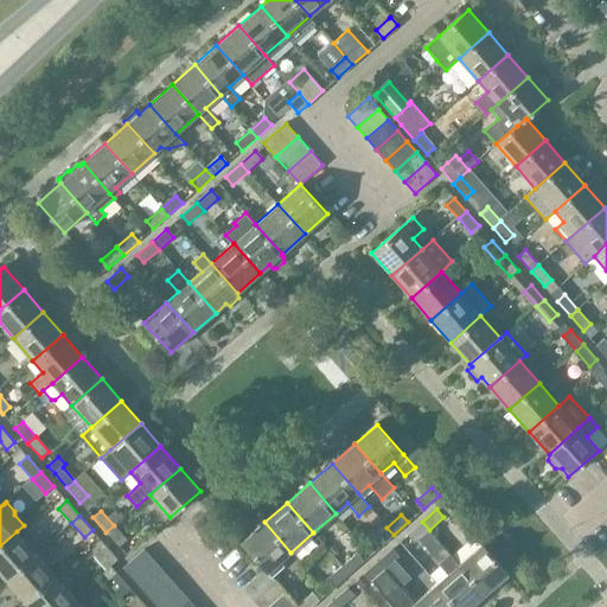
[(264,522),(242,542),(266,569),(273,576),(285,567),(280,562),(291,553),(264,522)]
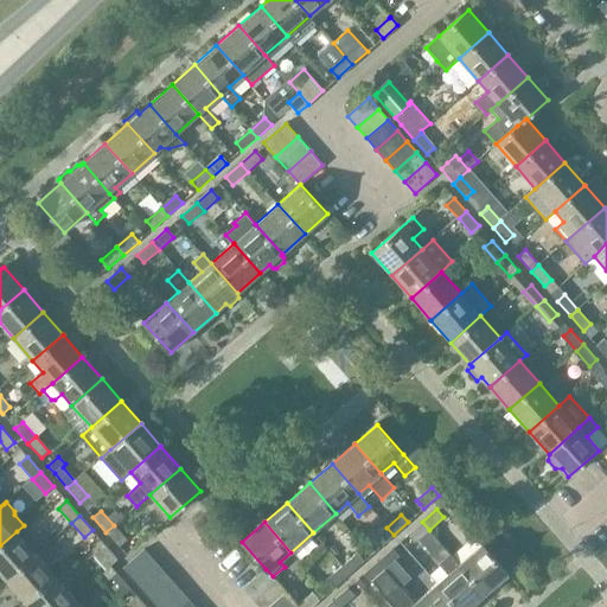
[(429,530),(422,522),(407,535),(414,543),(429,530)]
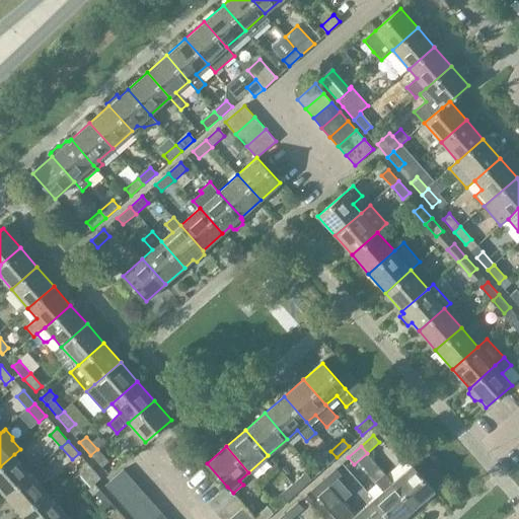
[(14,454),(0,466),(0,490),(4,496),(5,496),(30,473),(39,467),(43,463),(33,452),(28,456),(21,448),(20,449),(14,454)]
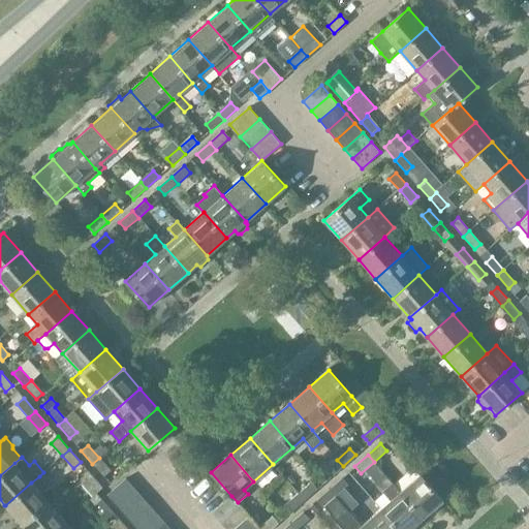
[(99,458),(92,464),(103,476),(111,471),(99,458)]
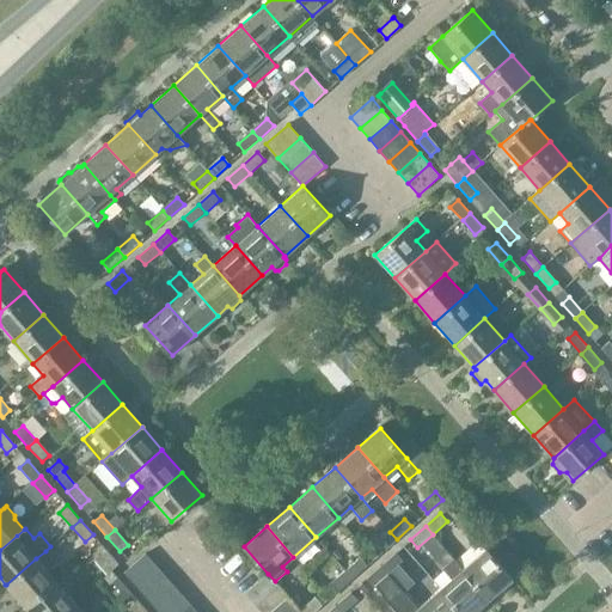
[(397,539),(390,532),(374,544),(381,552),(397,539)]
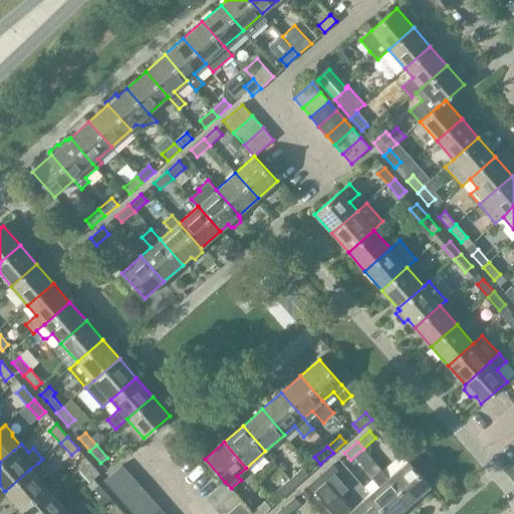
[(409,461),(389,478),(411,503),(431,486),(409,461)]
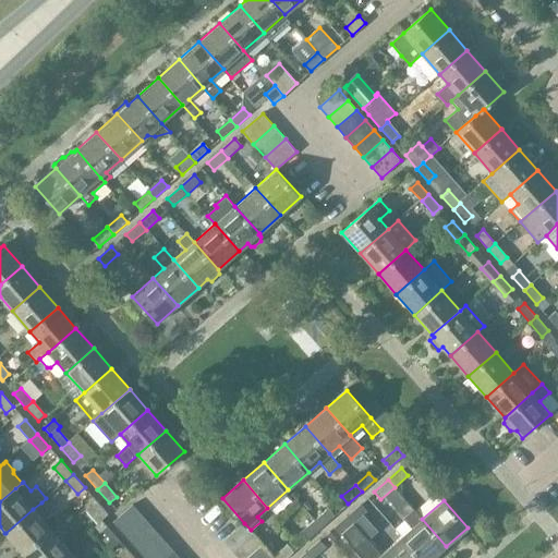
[(96,501),(86,510),(97,523),(94,526),(95,528),(102,521),(101,520),(108,514),(96,501)]
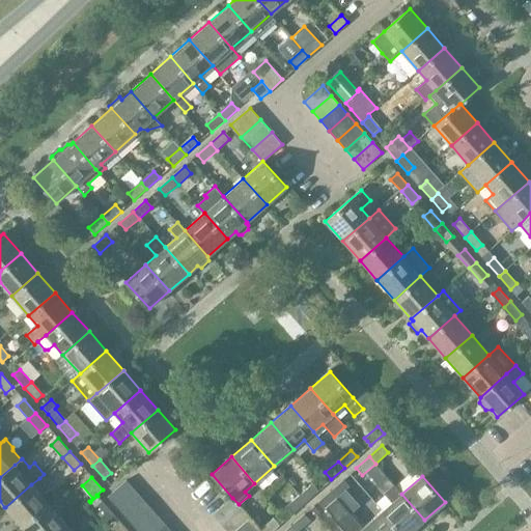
[(109,497),(116,506),(136,490),(128,480),(109,497)]
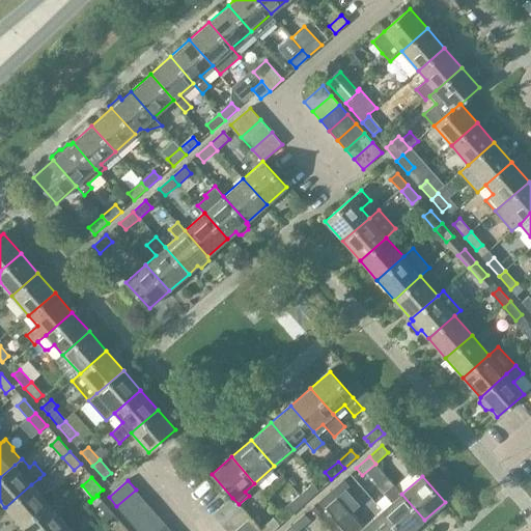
[(342,480),(330,492),(335,498),(348,486),(342,480)]
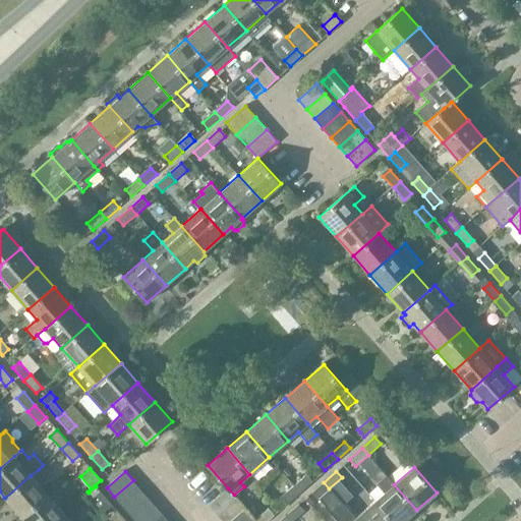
[(5,498),(22,517),(55,487),(48,478),(40,485),(31,475),(5,498)]
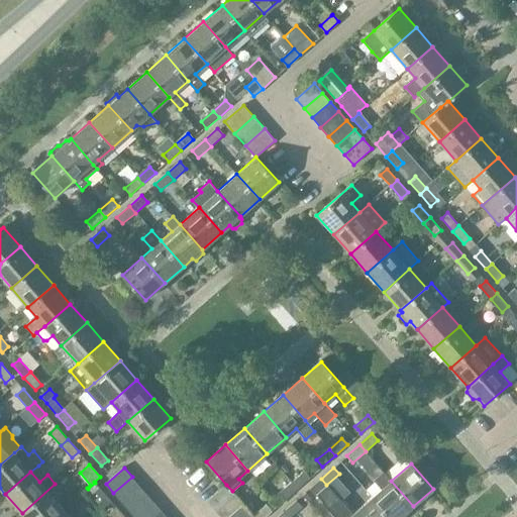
[(304,472),(291,483),(297,489),(310,478),(304,472)]
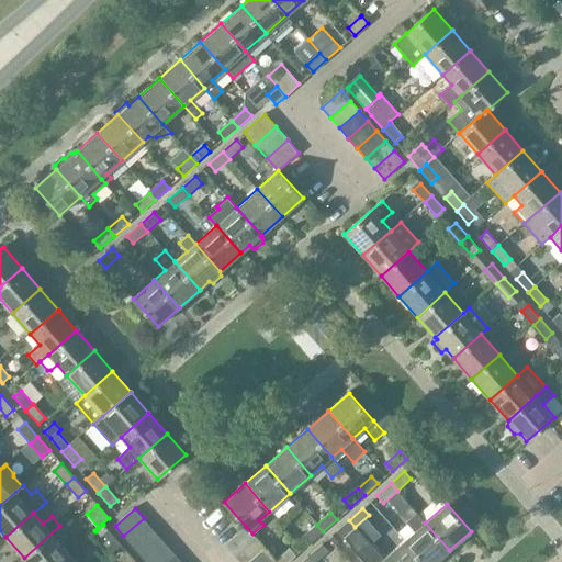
[(415,531),(404,540),(423,561),(436,561),(449,550),(425,523),(417,513),(406,521),(415,531)]
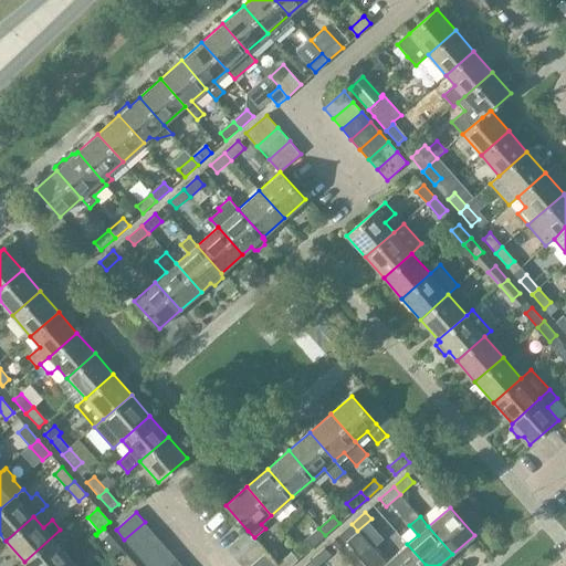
[(124,540),(133,548),(153,531),(145,522),(124,540)]
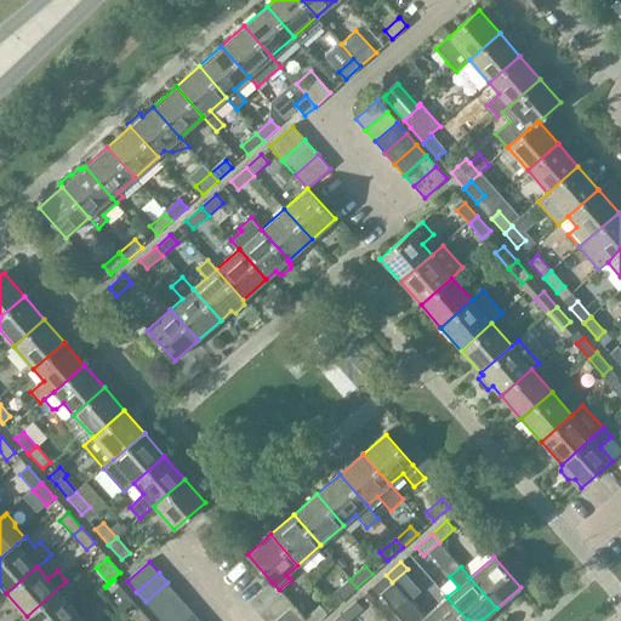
[(392,582),(386,575),(370,588),(377,596),(392,582)]
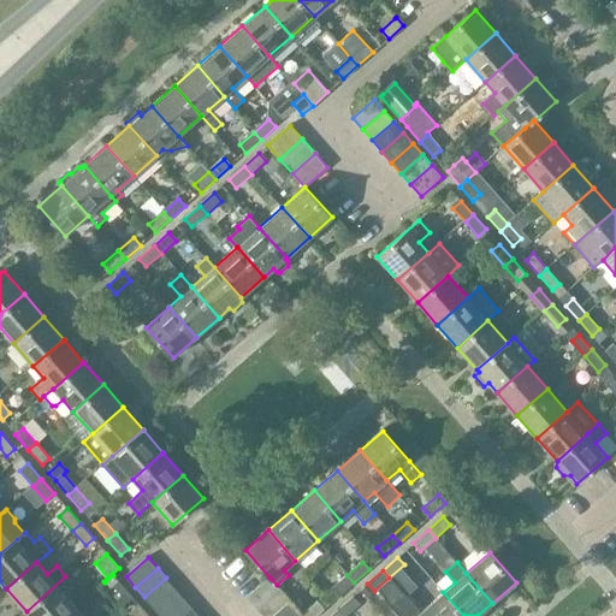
[(113,575),(105,582),(110,588),(113,586),(118,581),(113,575)]
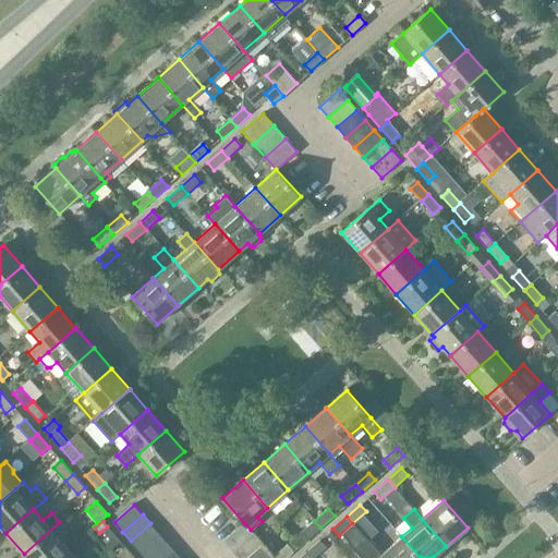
[(320,528),(314,521),(301,533),(307,540),(320,528)]
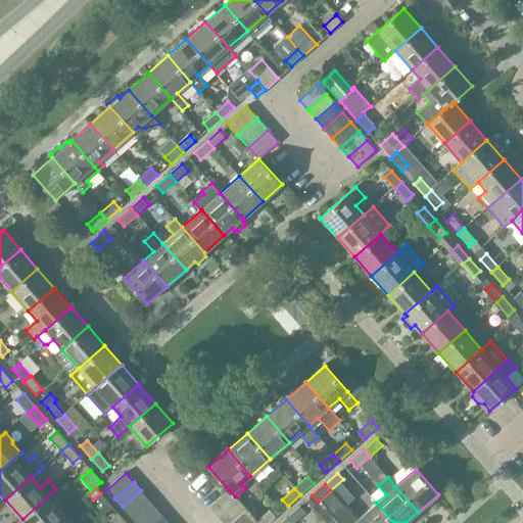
[(22,519),(25,522),(56,522),(64,516),(57,508),(62,503),(63,498),(55,489),(22,519)]
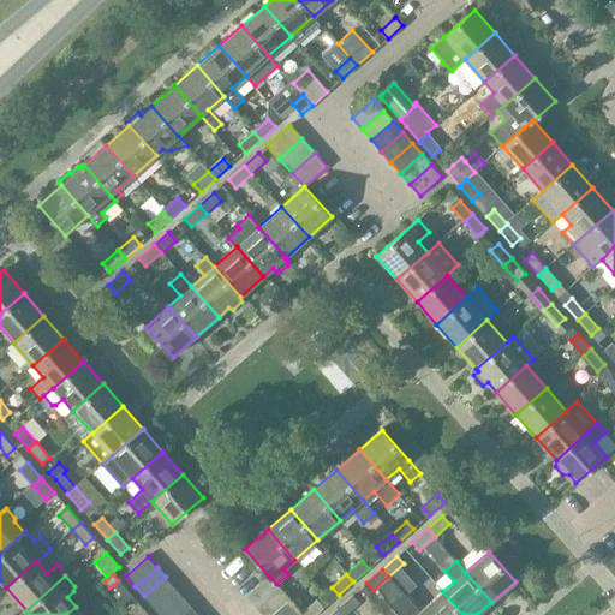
[(144,596),(154,607),(175,587),(166,577),(144,596)]
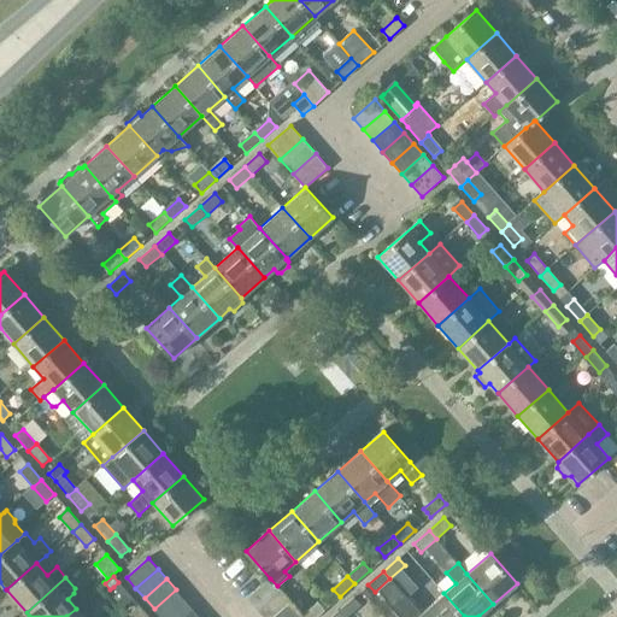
[(247,599),(257,610),(281,591),(277,586),(270,579),(247,599)]
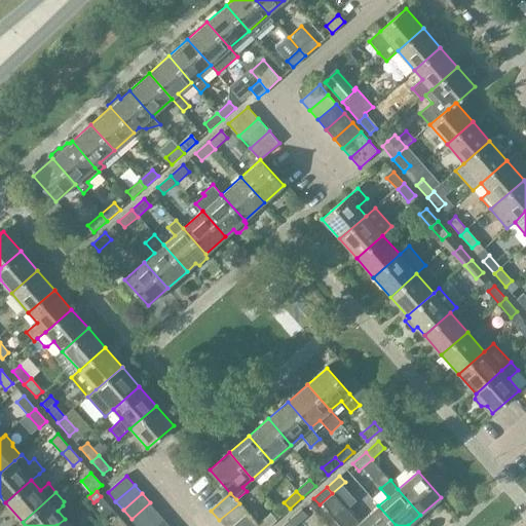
[(332,493),(321,503),(328,511),(327,512),(339,525),(362,525),(360,523),(332,493)]
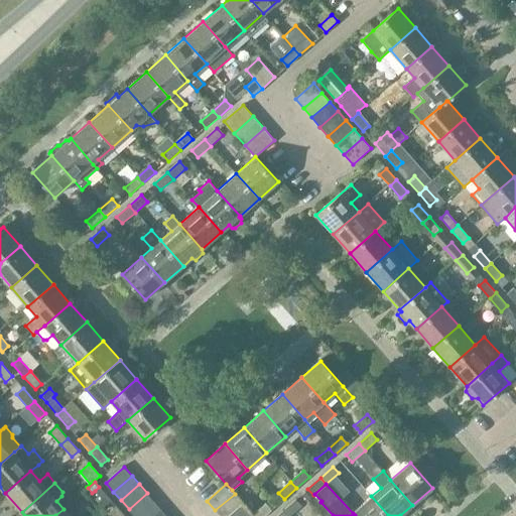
[(99,487),(95,491),(102,500),(95,506),(99,510),(111,500),(106,495),(99,487)]
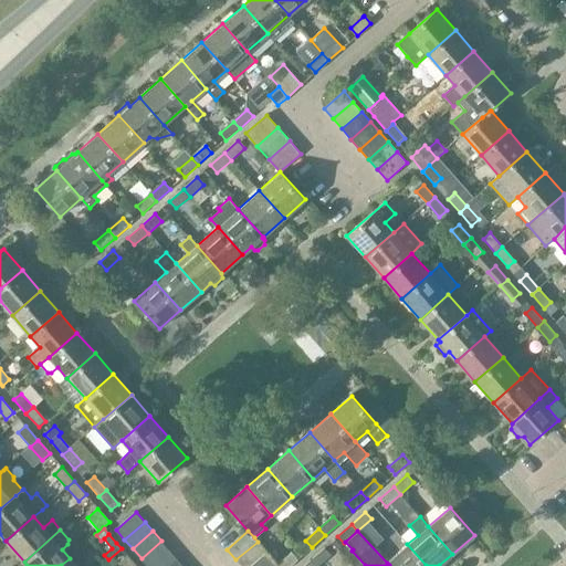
[(142,558),(147,565),(150,565),(169,549),(161,541),(142,558)]
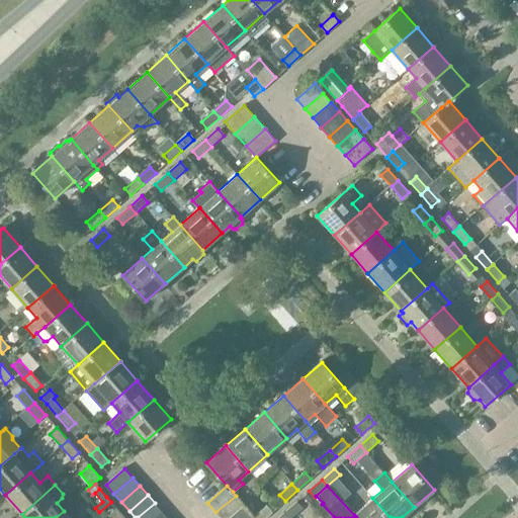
[(221,517),(229,517),(244,506),(236,496),(216,512),(221,517)]
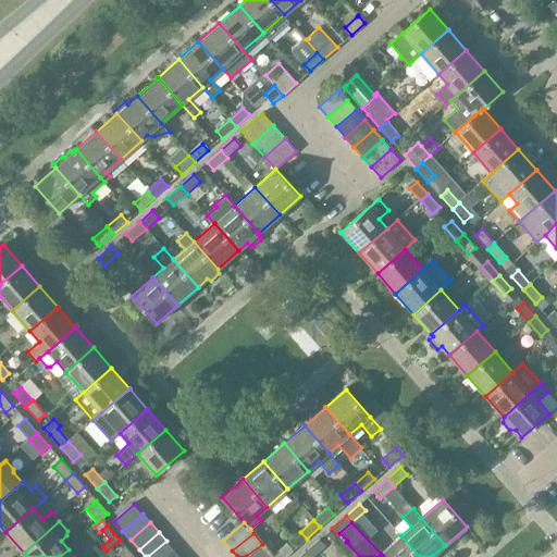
[(419,556),(400,535),(381,554),(383,556),(419,556)]
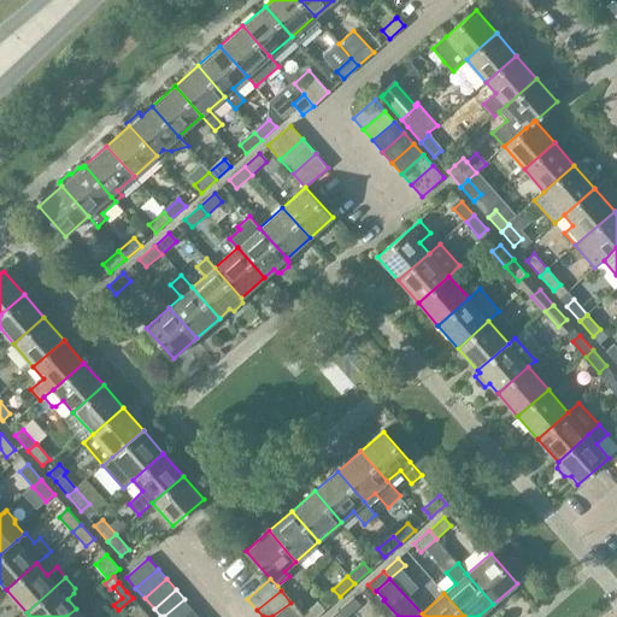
[(353,598),(338,611),(342,616),(345,616),(359,605),(353,598)]
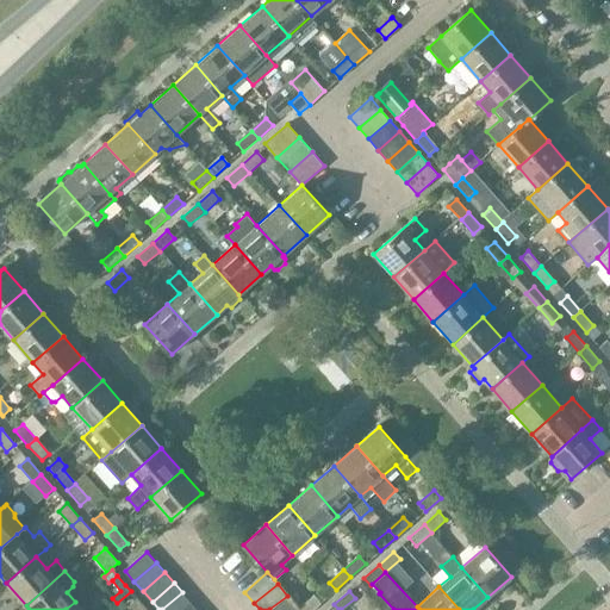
[(162,609),(182,609),(192,603),(182,592),(162,609)]
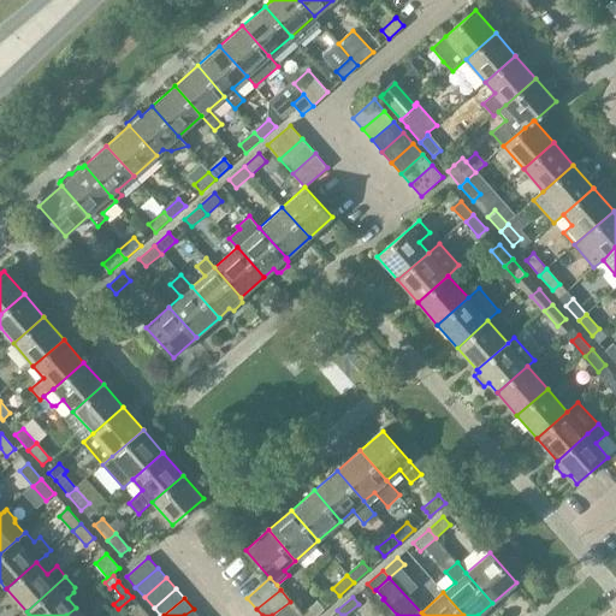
[(290,602),(272,615),(300,615),(302,615),(290,602)]
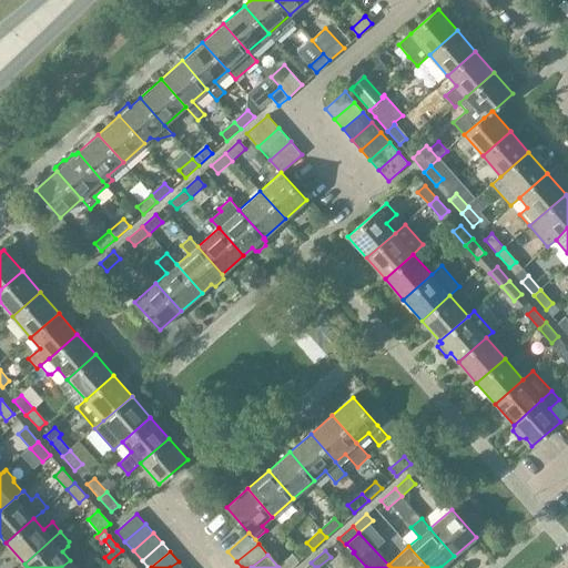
[(292,555),(279,567),(291,567),(298,563),(292,555)]
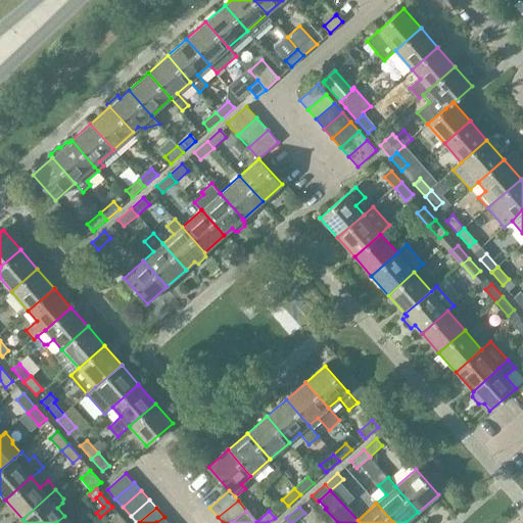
[(111,520),(113,522),(126,522),(119,514),(111,520)]
